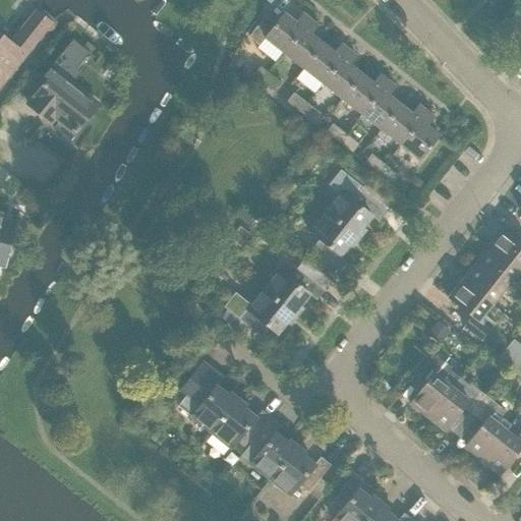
[(0,69),(8,76),(51,23),(37,11),(11,43),(0,34),(0,69)]
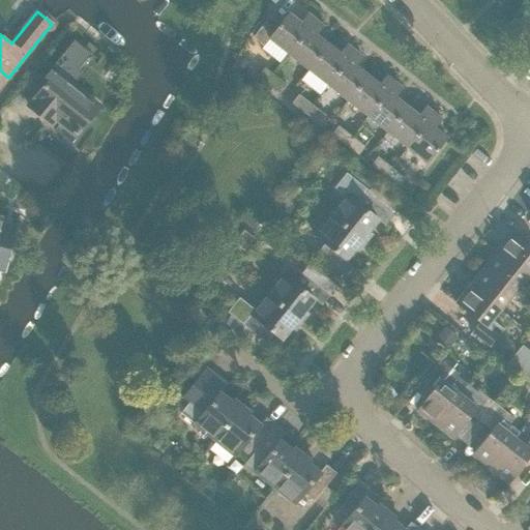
[(288,54),(315,20),(306,13),(299,23),(288,13),(278,25),(272,20),(256,39),(262,45),(268,38),(288,54)]
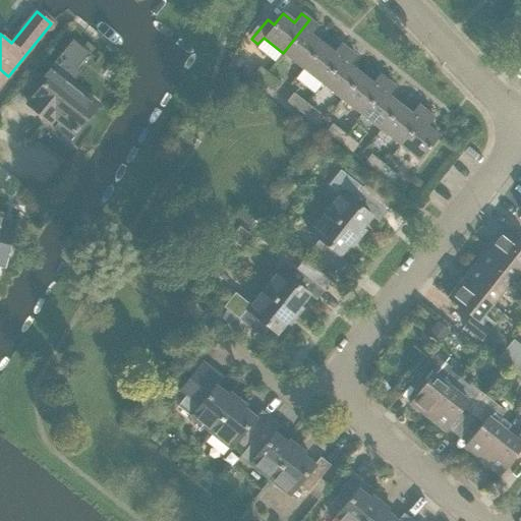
[(302,68),(322,44),(310,35),(317,25),(309,19),(283,53),(302,68)]
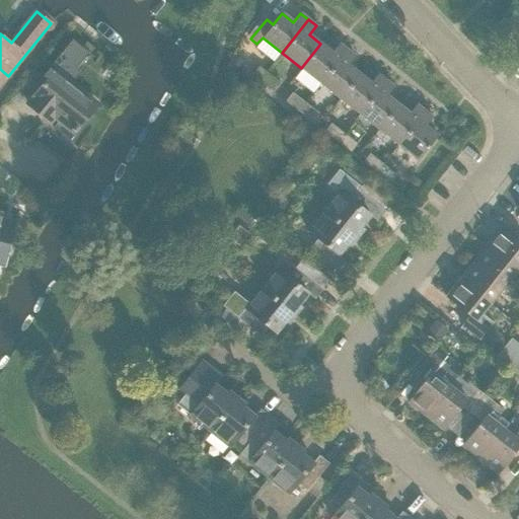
[(45,83),(32,98),(29,105),(50,123),(55,116),(64,123),(57,132),(73,144),(88,126),(83,122),(96,105),(71,84),(77,77),(70,71),(82,55),(67,44),(40,79),(45,83)]
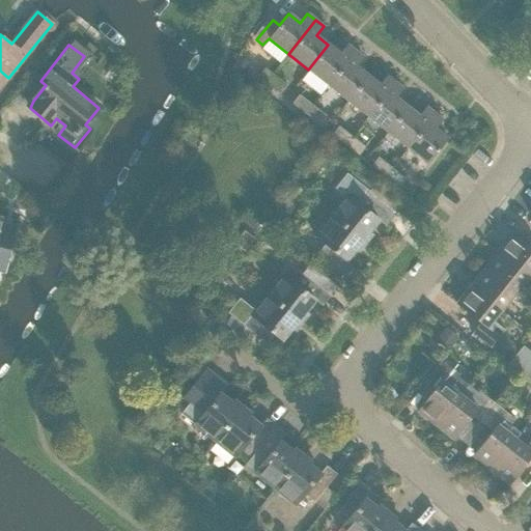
[(328,85),(355,51),(346,45),(339,54),(328,45),(308,70),(328,85)]
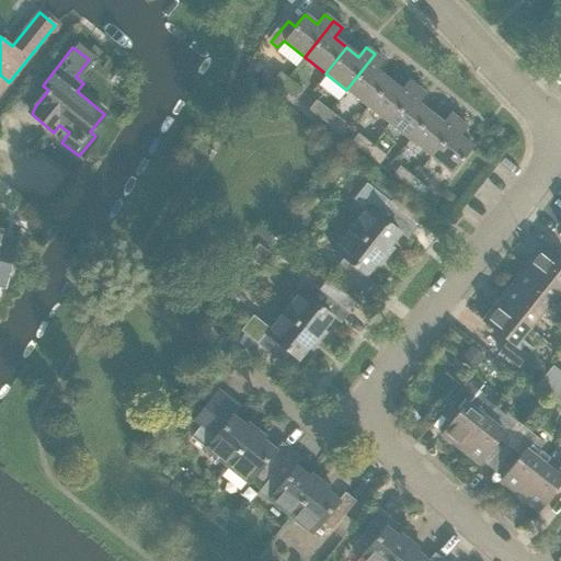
[(367,106),(388,80),(376,70),(384,60),(375,54),(346,90),(367,106)]
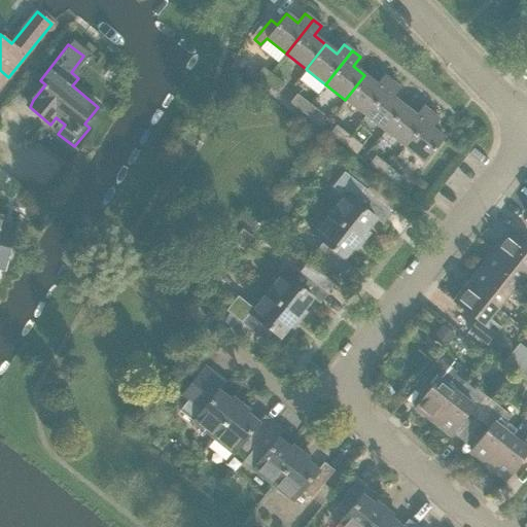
[(264,82),(271,73),(257,63),(250,72),(264,82)]
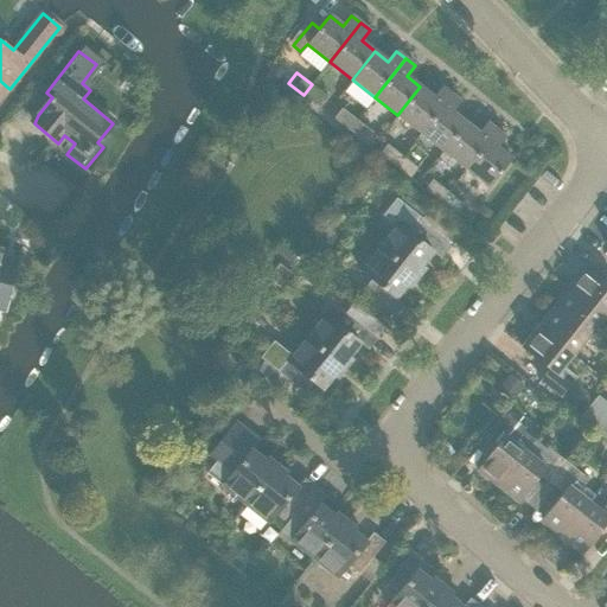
[(312,84),(304,95),(319,108),(327,97),(312,84)]
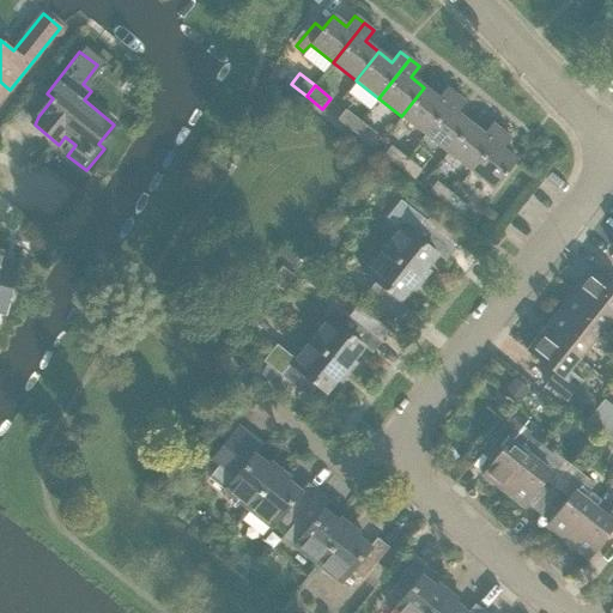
[(424,134),(455,95),(445,87),(437,98),(424,87),(401,116),(424,134)]
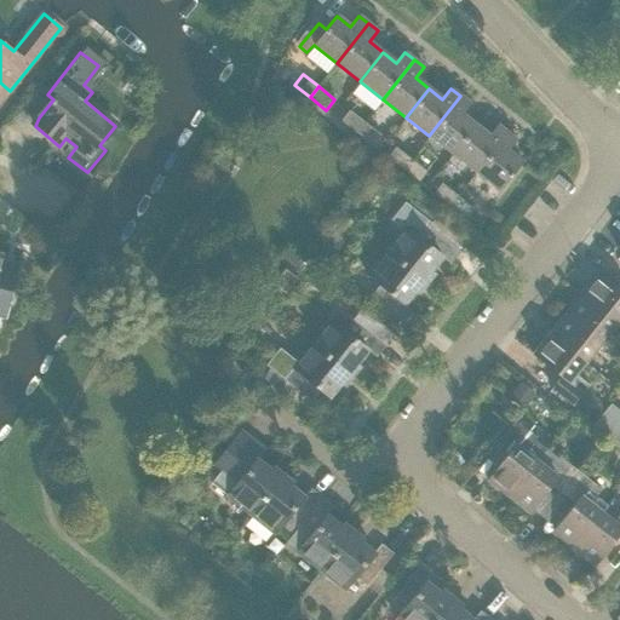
[(452,154),(475,125),(461,114),(470,103),(460,96),(429,136),(452,154)]
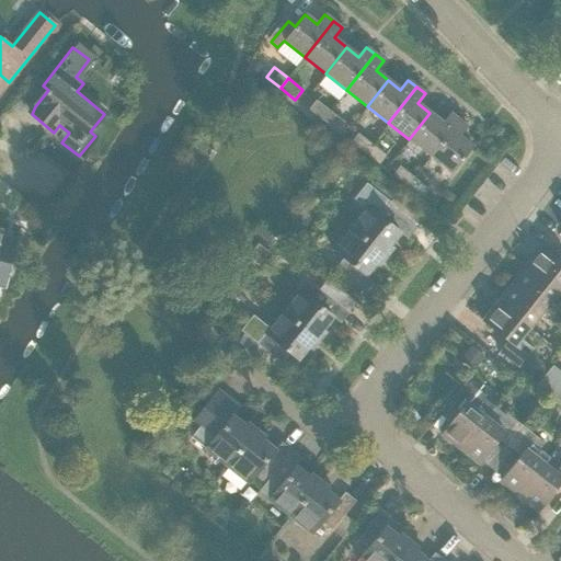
[(322,121),(330,111),(316,100),(308,110),(322,121)]
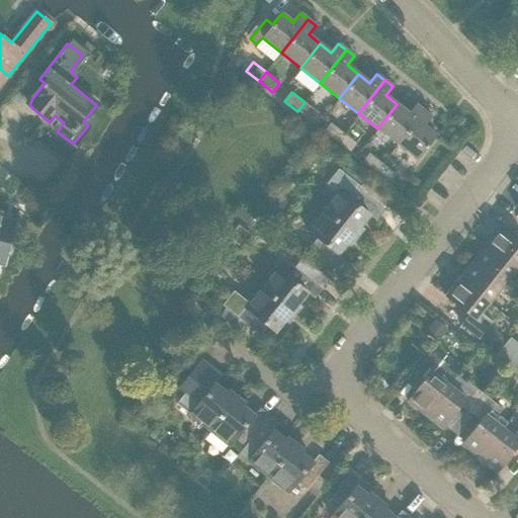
[(305,102),(297,111),(312,121),(319,112),(305,102)]
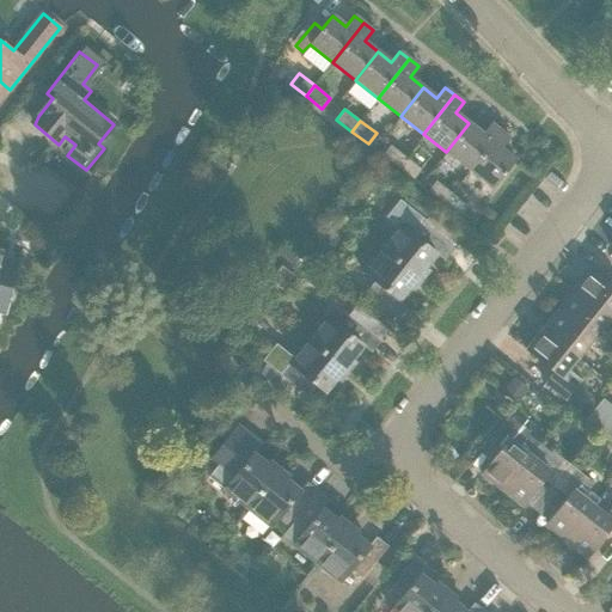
[(469,170),(500,130),(491,123),(483,134),(469,123),(446,152),(469,170)]
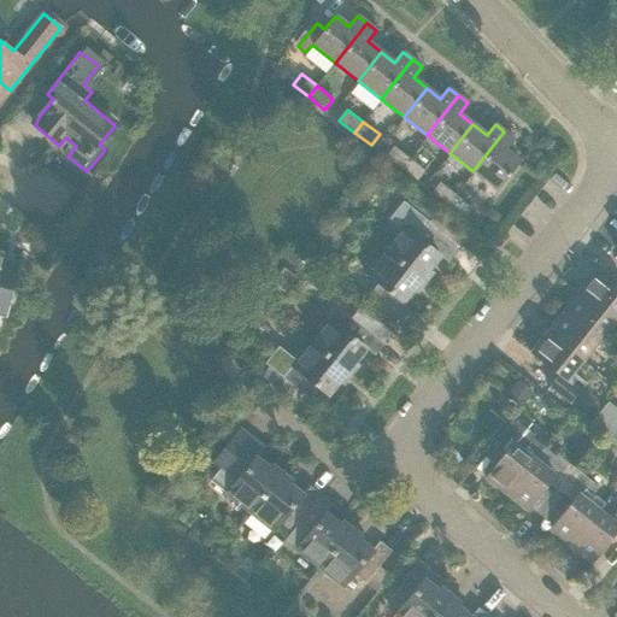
[(504,131),(472,171),(497,191),(519,160),(505,150),(513,139),(504,131)]
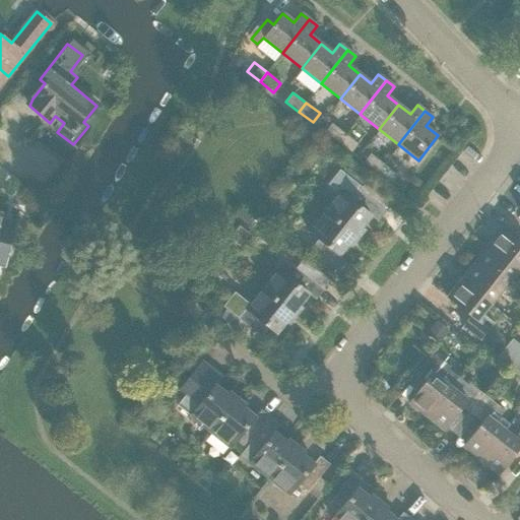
[(337,142),(344,133),(331,123),(324,132),(337,142)]
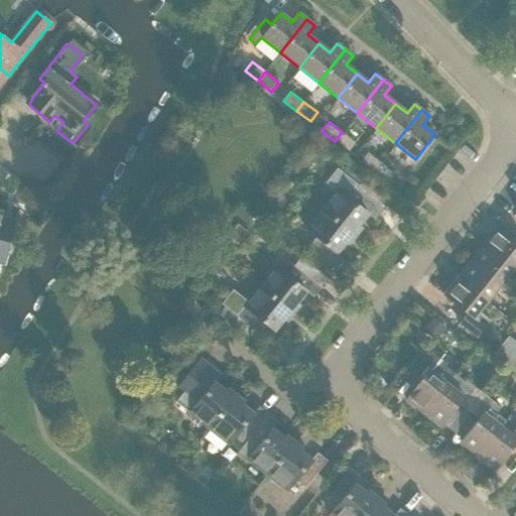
[(342,132),(335,141),(349,152),(356,143),(342,132)]
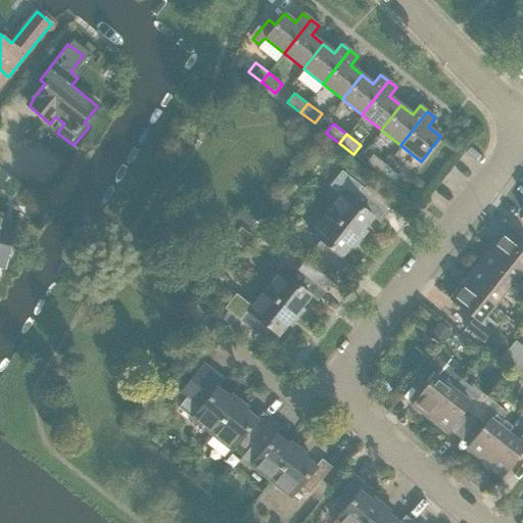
[(378,174),(386,164),(373,154),(366,163),(378,174)]
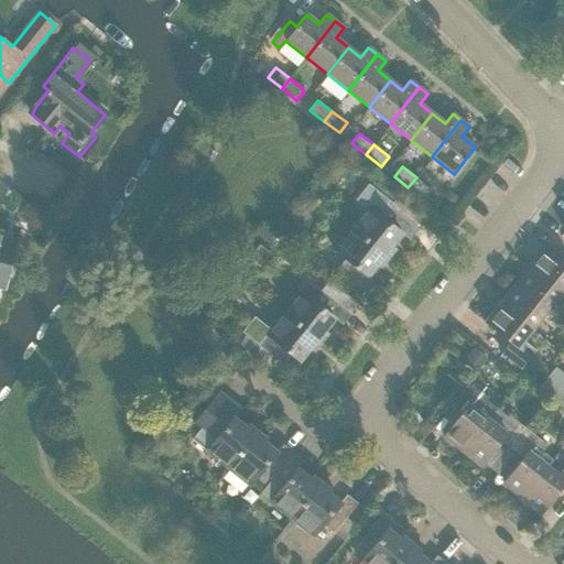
[(416,177),(408,187),(423,199),(431,190),(416,177)]
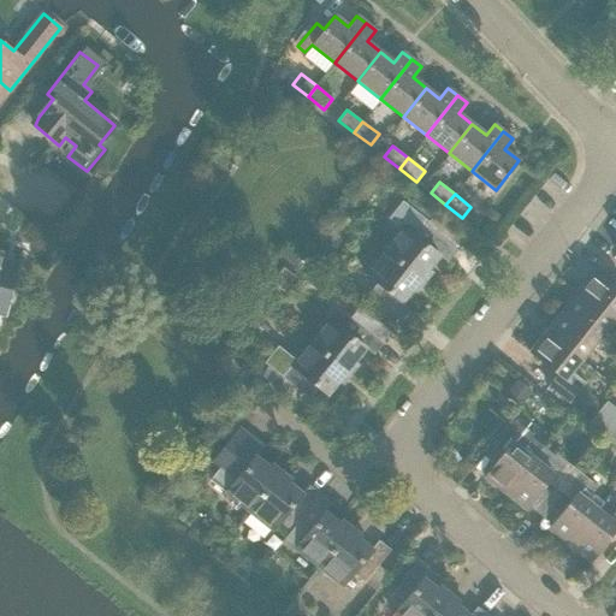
[(384,249),(424,280),(431,272),(427,268),(438,255),(446,262),(456,250),(463,242),(432,214),(427,221),(402,200),(388,219),(400,229),(384,249)]
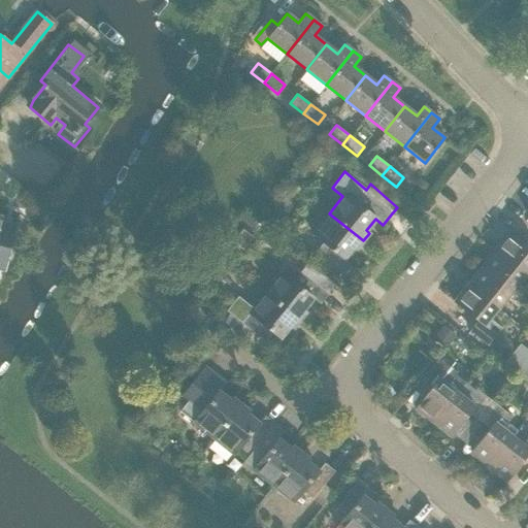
[(356,250),(363,240),(329,213),(312,234),(323,242),(307,262),(322,274),(329,264),(343,274),(351,265),(343,258),(353,246),(356,250)]
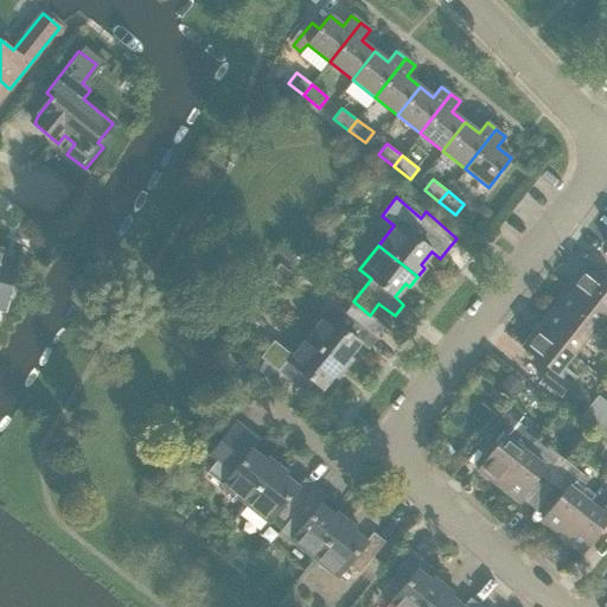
[(0,308),(4,310),(17,260),(0,256),(2,248),(0,247),(0,308)]
